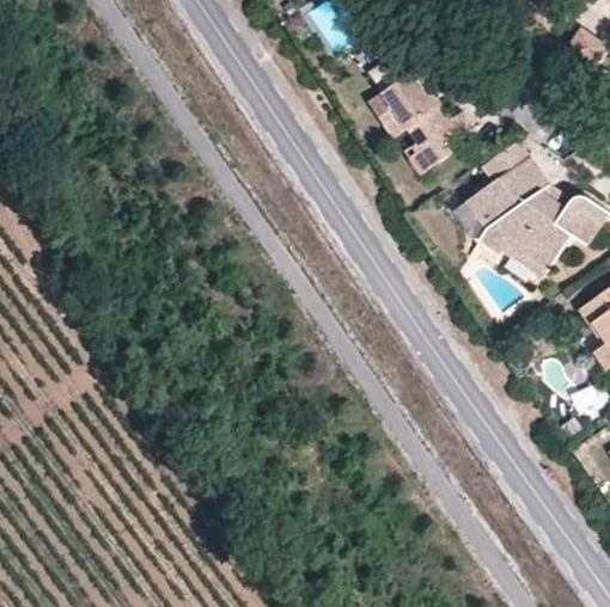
[(577,34),(565,50),(591,69),(604,51),(577,34)]
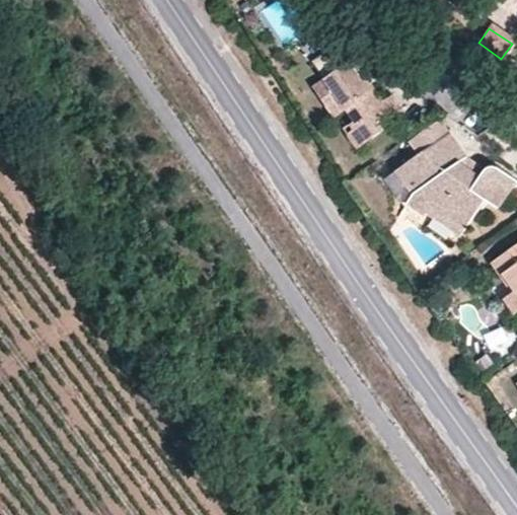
[(338,98),(345,108),(353,120),(349,123),(353,129),(348,132),(358,147),(382,129),(380,123),(399,109),(389,94),(381,99),(372,85),(367,88),(360,76),(348,61),(312,86),(326,105),(338,98)]
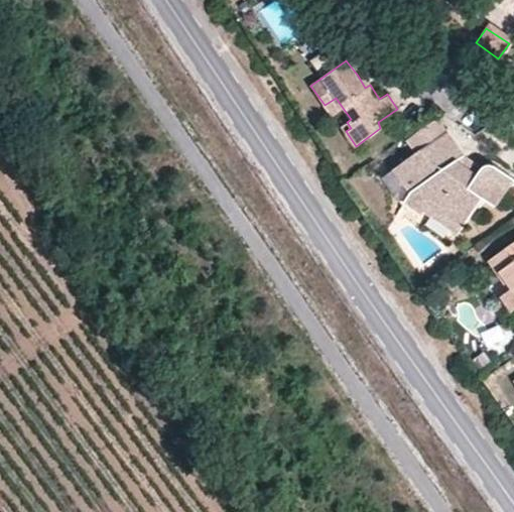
[(362,74),(358,76),(365,88),(370,85),(362,74)]
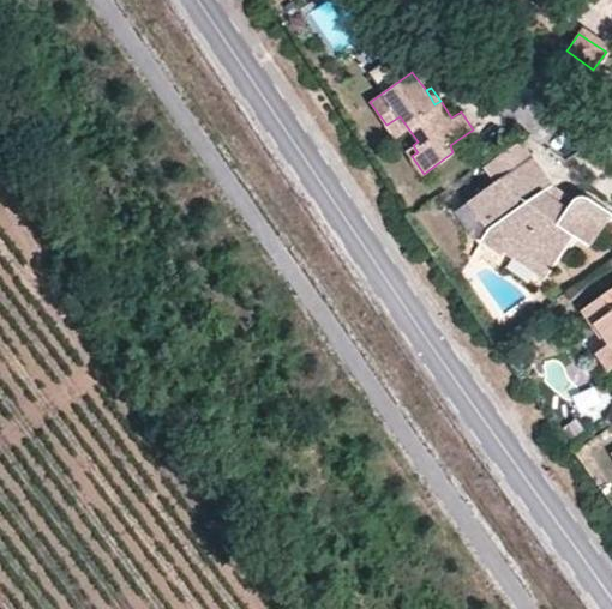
[(395,138),(408,128),(400,116),(387,125),(395,138)]
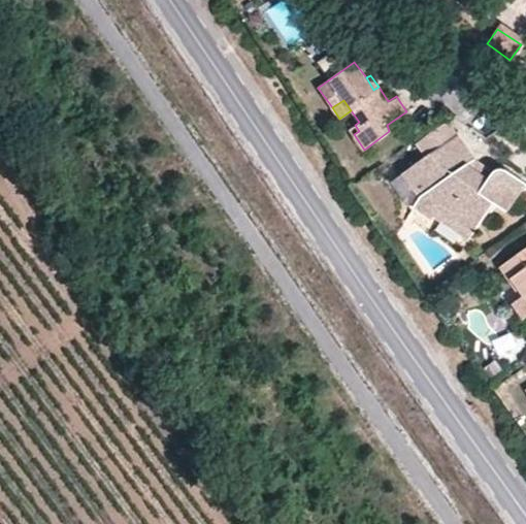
[(428,156),(457,136),(448,123),(419,143),(428,156)]
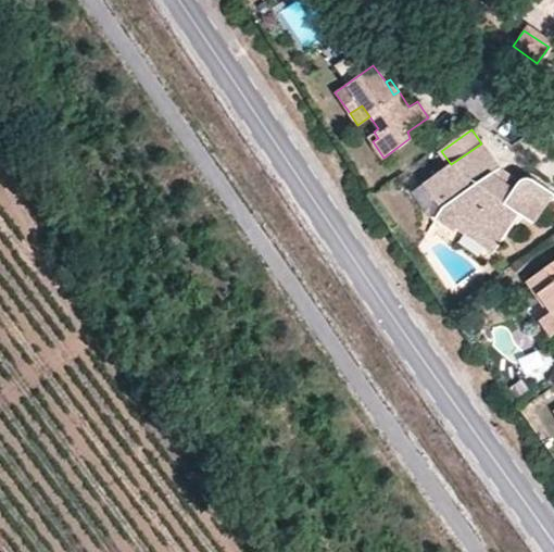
[(378,138),(374,132),(368,136),(373,141),(378,138)]
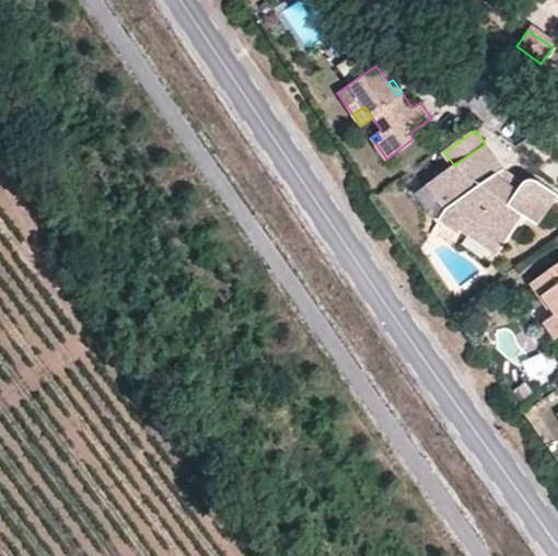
[(485,145),(430,184),(448,209),(439,219),(458,232),(466,222),(501,247),(524,216),(537,224),(557,196),(557,195),(537,181),(532,181),(526,184),(519,192),(497,175),(503,171),(485,145)]
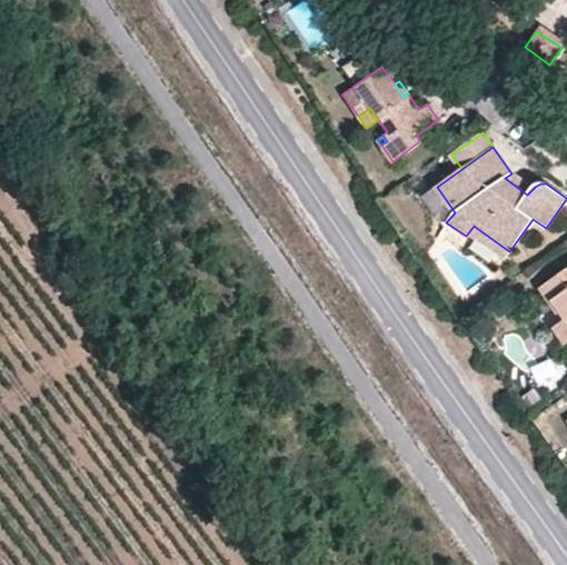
[(566,278),(541,297),(551,313),(556,309),(566,326),(563,329),(559,335),(560,340),(564,346),(566,346),(566,278)]
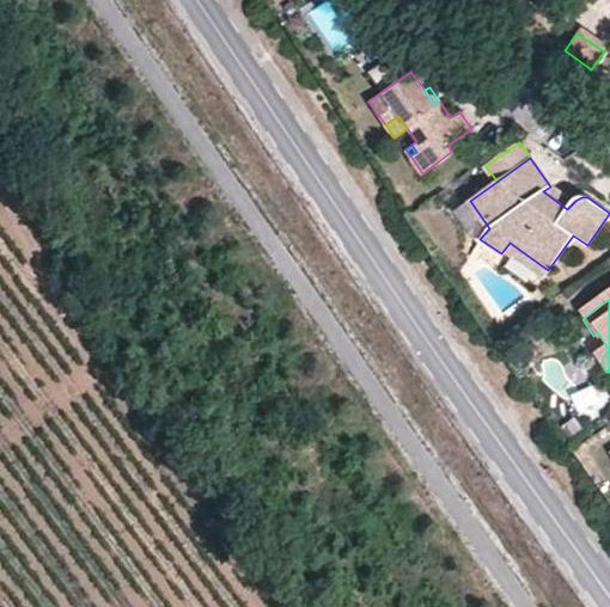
[(609,350),(598,332),(593,336),(605,354),(609,350)]
